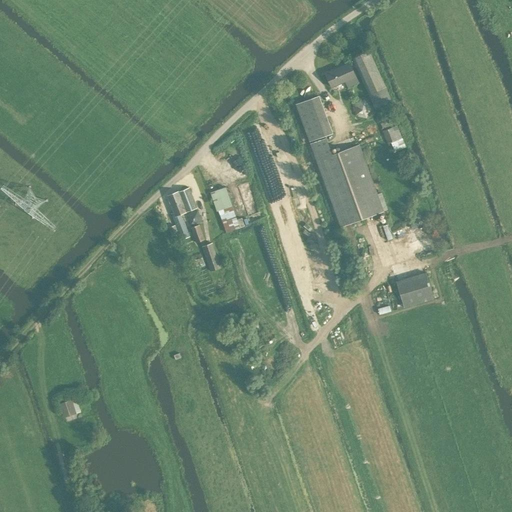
[(370,50),(353,58),(375,109),(392,101),(370,50)]
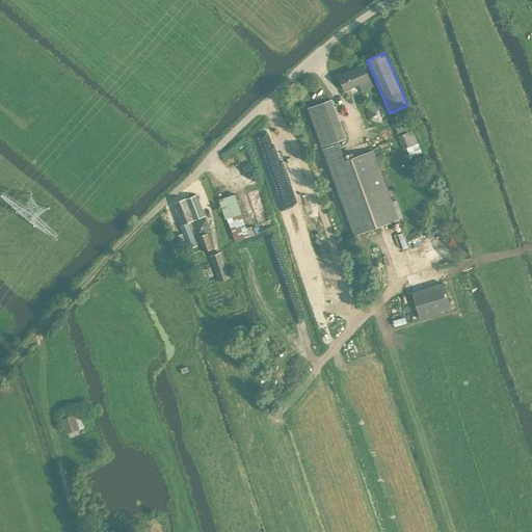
[(345,90),(358,84),(362,91),(373,86),(370,79),(364,65),(339,76),(345,90)]
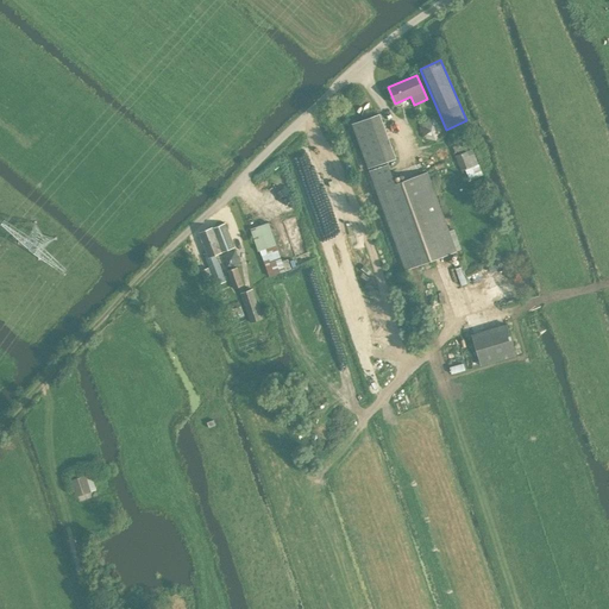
[(396,158),(380,113),(352,124),(369,169),(396,158)]
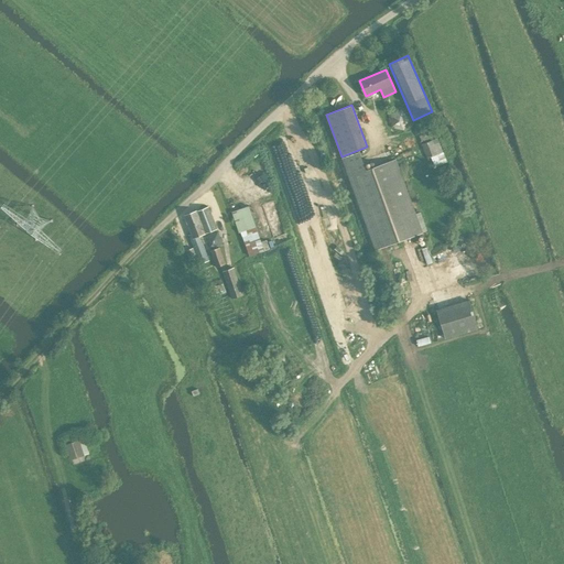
[(401,110),(390,115),(391,127),(403,130),(410,119),(401,110)]
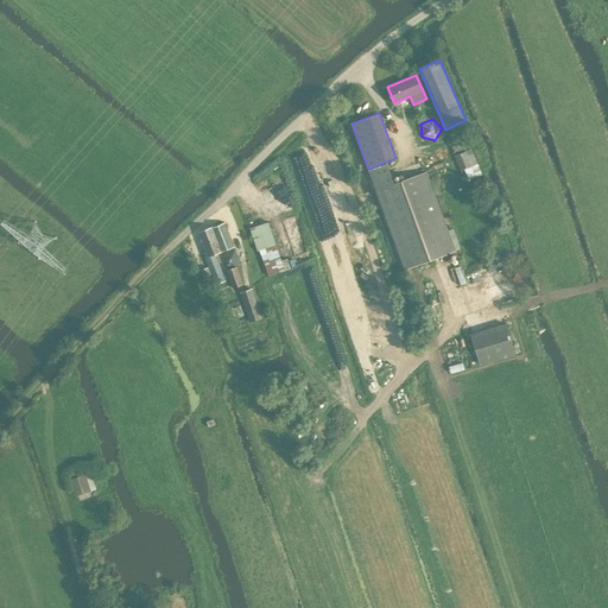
[(454,153),(467,147),(464,139),(451,145),(454,153)]
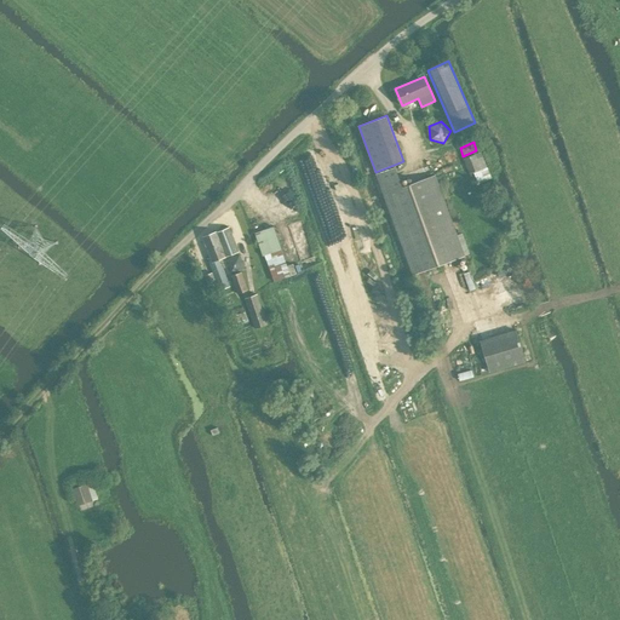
[(470,174),(477,172),(487,167),(481,151),(464,158),(470,174)]
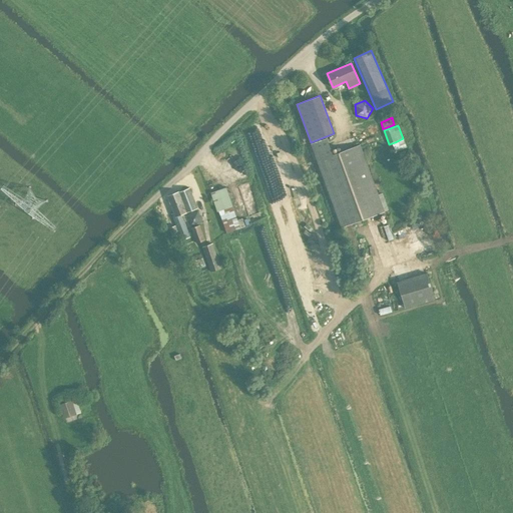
[(385,211),(389,210),(385,199),(381,201),(360,144),(333,154),(327,137),(311,143),(342,227),(385,211)]
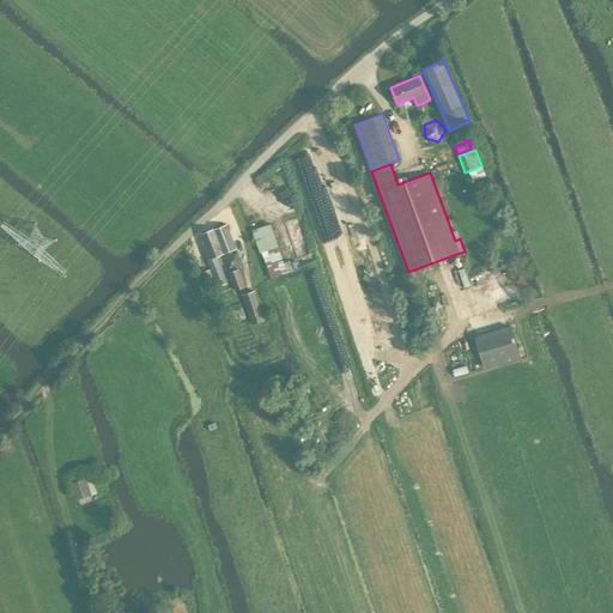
[(486,174),(485,171),(483,165),(481,165),(472,170),(474,178),(486,174)]
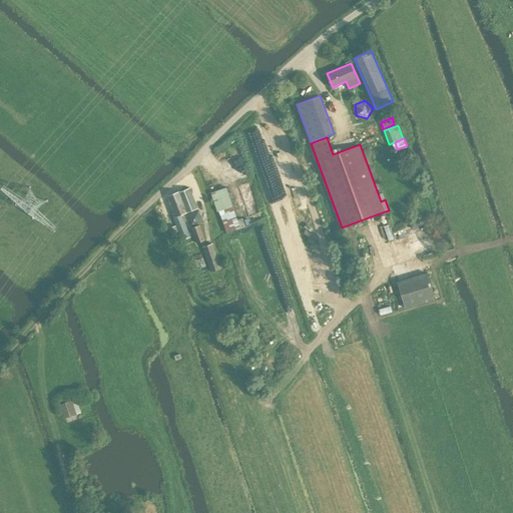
[(167,195),(172,208),(174,212),(171,213),(176,225),(169,227),(173,237),(180,235),(182,239),(190,236),(181,215),(187,212),(198,208),(189,187),(179,191),(178,191),(167,195)]
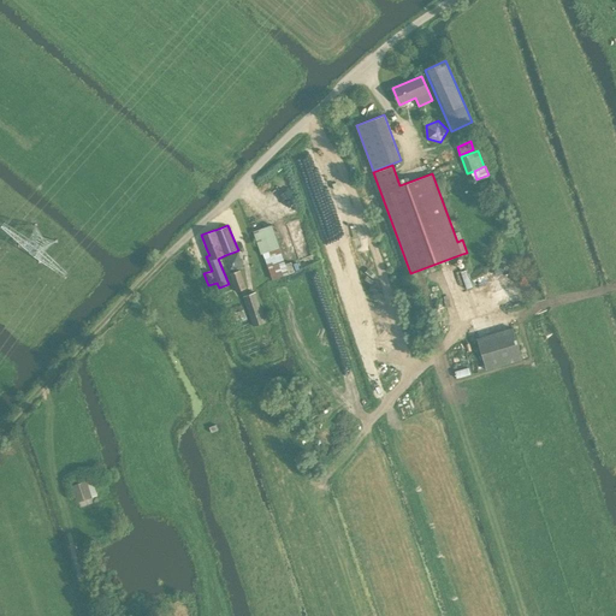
[(254,231),(260,250),(261,254),(264,254),(273,279),(289,274),(280,250),(272,225),(254,231)]
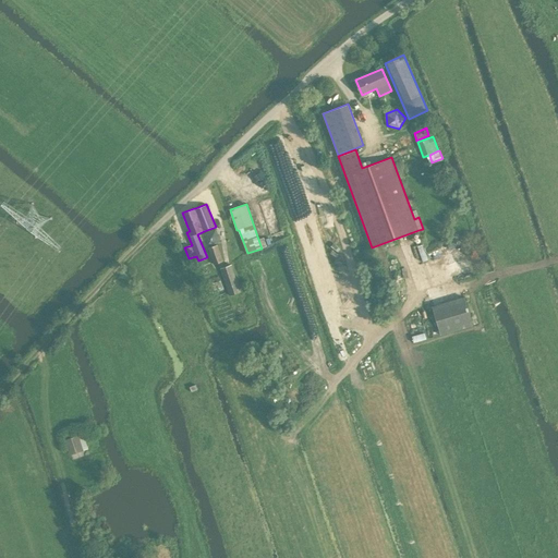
[(217,244),(208,249),(215,265),(223,261),(217,244)]
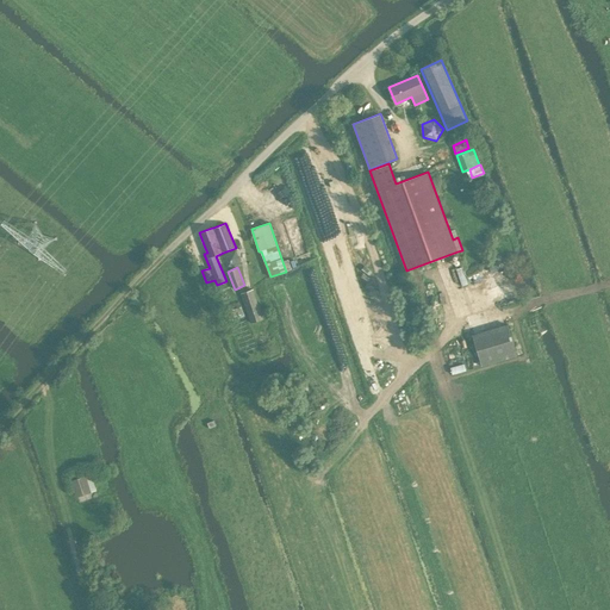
[(253,290),(241,293),(251,323),(263,319),(253,290)]
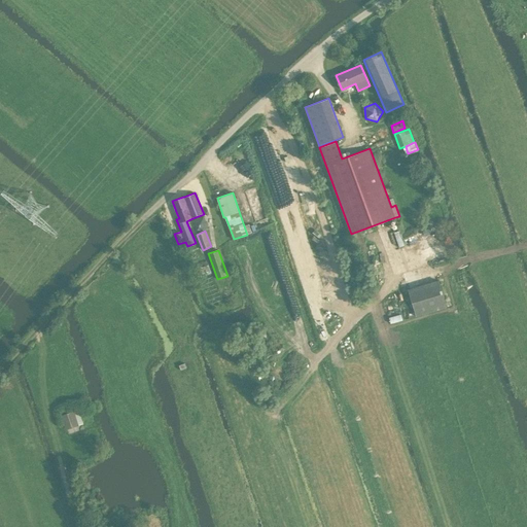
[(212,273),(209,265),(195,270),(198,278),(212,273)]
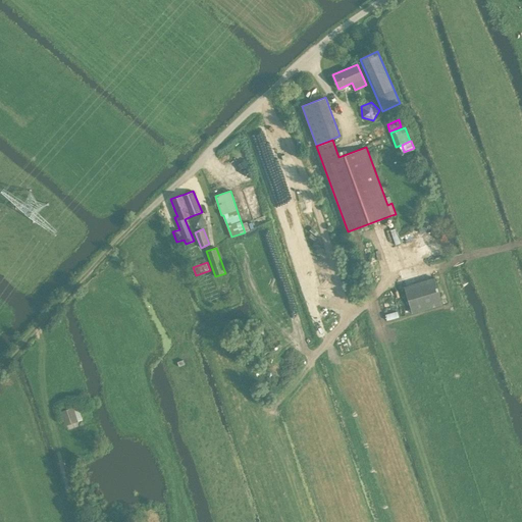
[(412,313),(442,305),(434,277),(404,286),(412,313)]
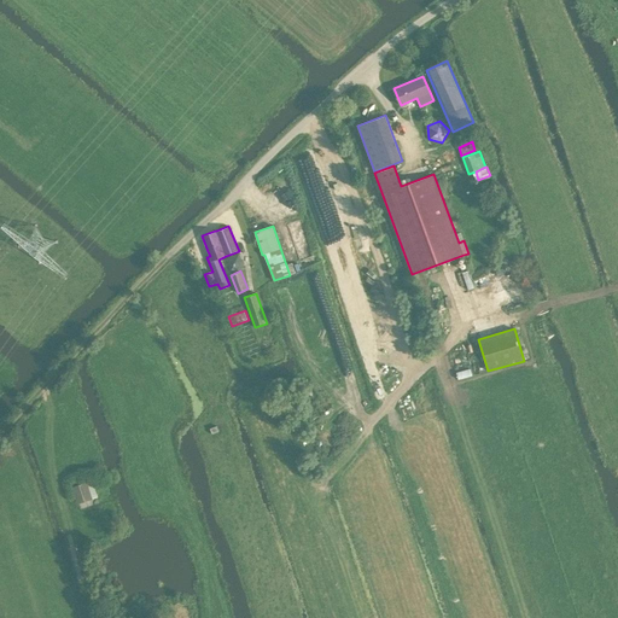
[(73,488),(77,502),(91,499),(86,483),(73,488)]
